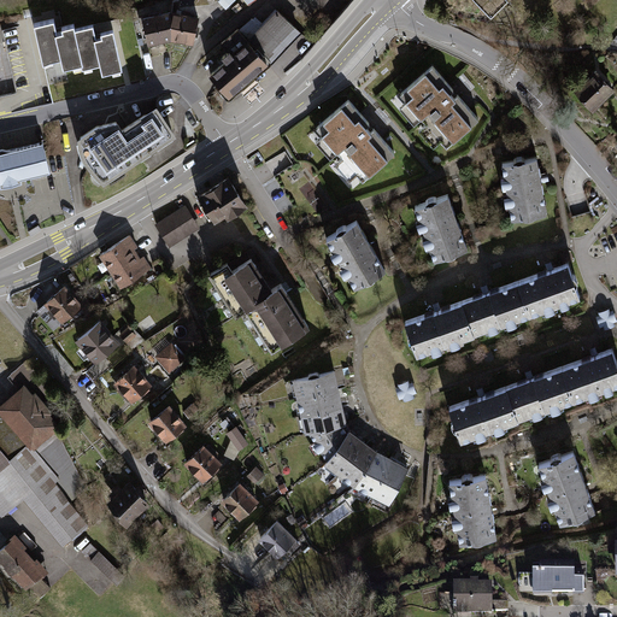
[(474,0),(489,15),(504,0),(474,0)]
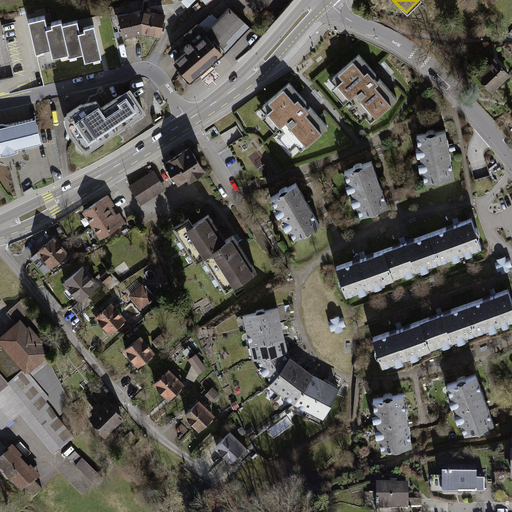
[(179,50),(167,62),(185,81),(190,80),(246,27),(225,6),(203,30),(195,23),(177,38),(180,42),(175,46),(179,50)]
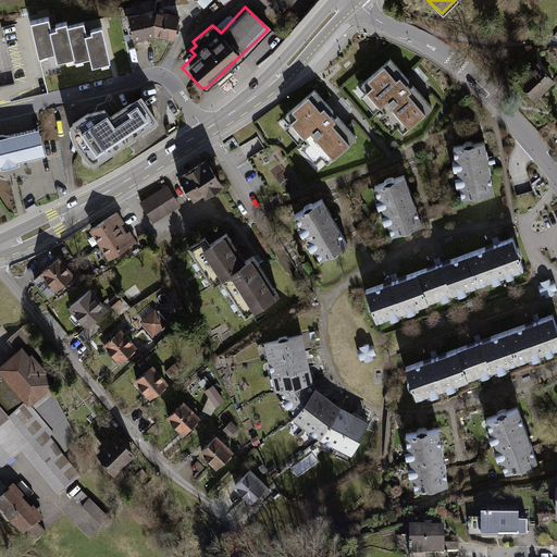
[(150,22),(153,10),(137,12),(124,15),(130,40),(151,36),(150,22)]
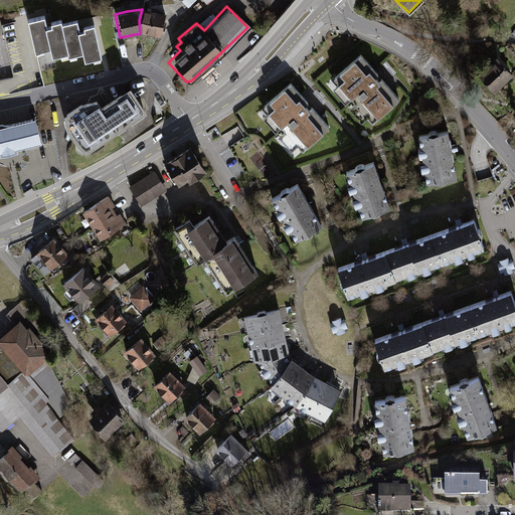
[(165,14),(142,9),(139,20),(140,33),(161,36),(165,14)]
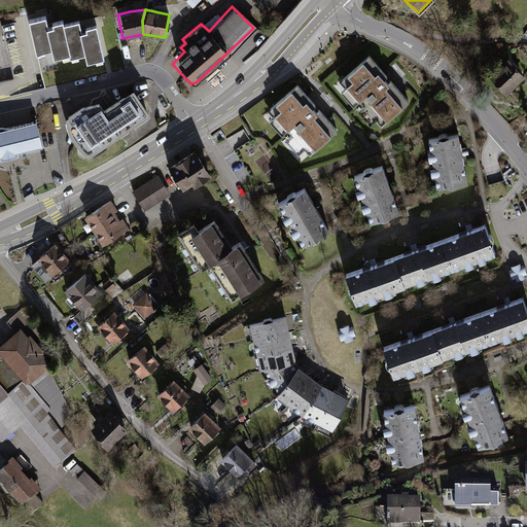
[(43,18),(29,21),(36,51),(50,48),(53,58),(71,54),(64,25),(63,20),(50,23),(51,27),(46,28),(43,18)]
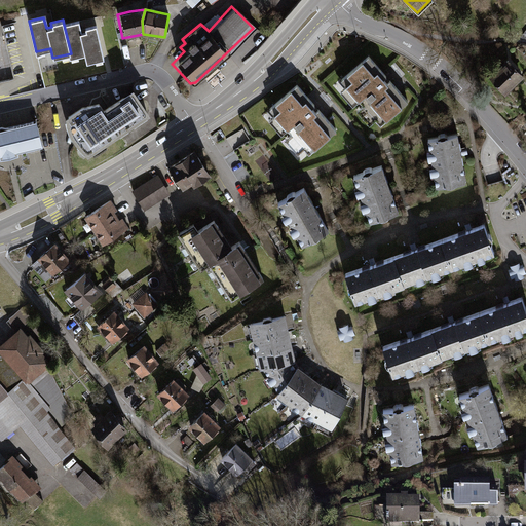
[(78,22),(64,25),(71,53),(71,58),(84,54),(86,62),(102,58),(95,26),(86,28),(87,32),(80,33),(78,22)]
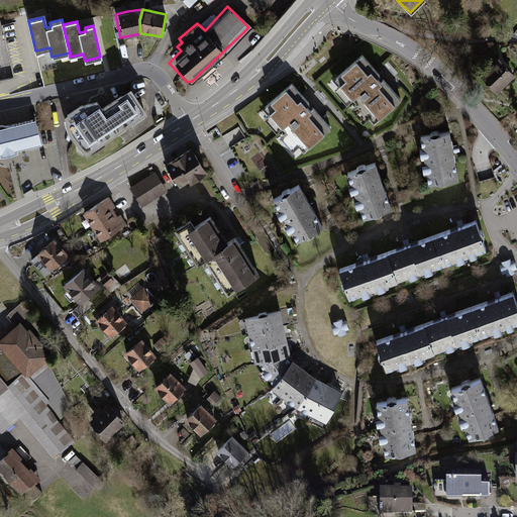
[(402,97),(363,54),(336,76),(376,120),(402,97)]
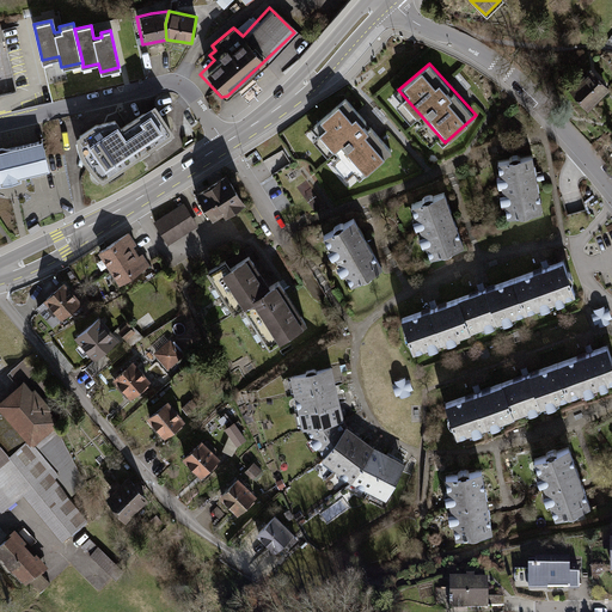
[(606,92),(589,72),(569,89),(587,109),(606,92)]
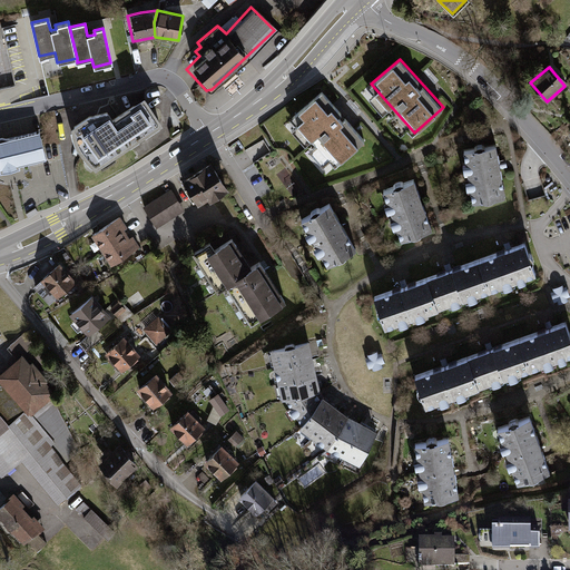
[(0,105),(32,97),(26,71),(13,74),(16,85),(0,88),(0,105)]
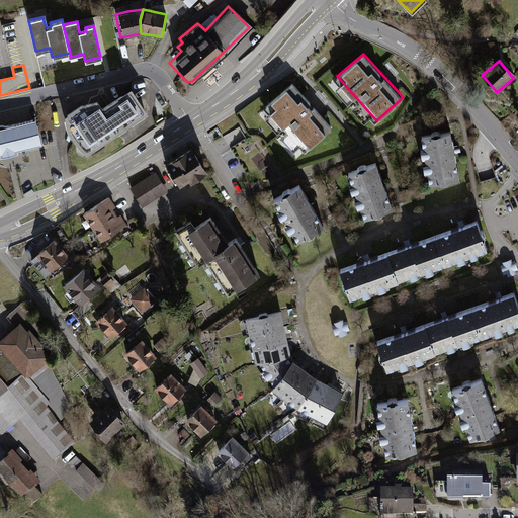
[(331,126),(291,83),(265,106),(305,150),(331,126)]
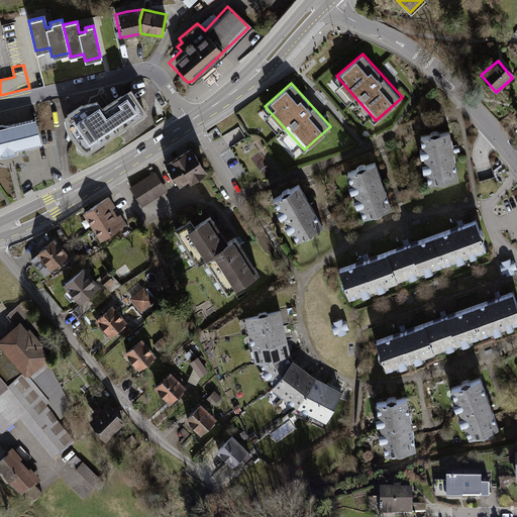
[(79,105),(64,115),(66,126),(71,137),(86,154),(148,113),(130,88),(102,107),(98,101),(79,105)]
